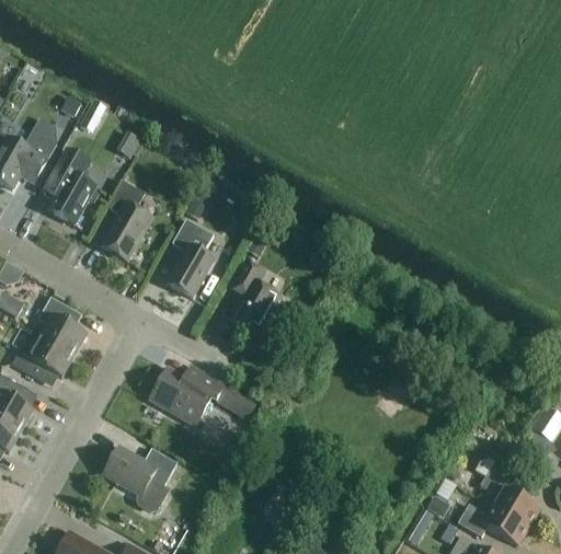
[(75,116),(82,101),(68,93),(60,108),(75,116)]
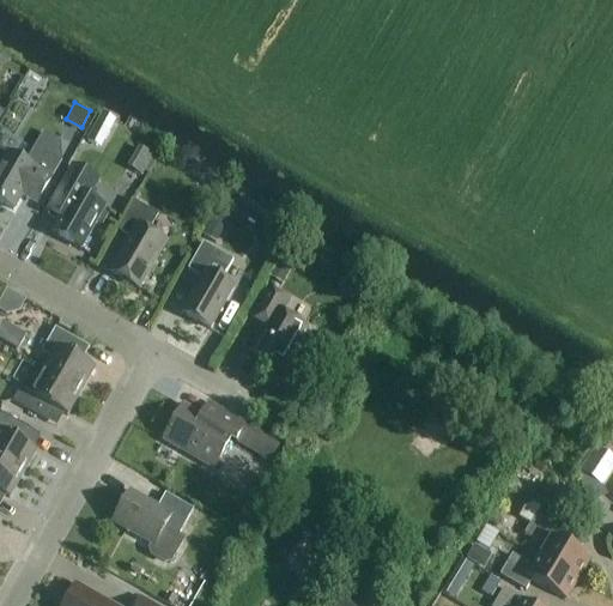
[(102,143),(110,126),(96,117),(87,135),(102,143)]
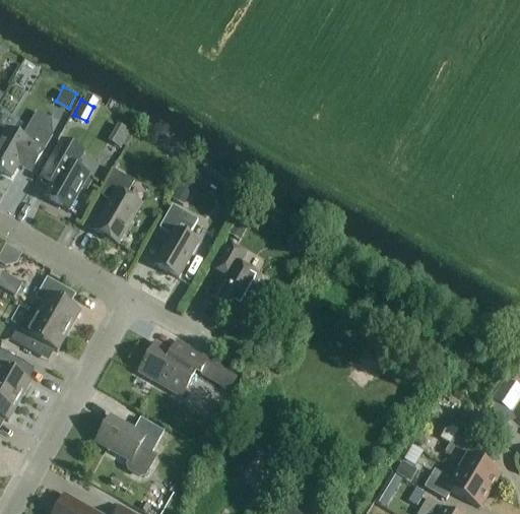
[(37,108),(22,133),(6,124),(0,134),(0,167),(2,169),(2,168),(12,174),(20,159),(33,167),(53,132),(51,116),(37,108)]
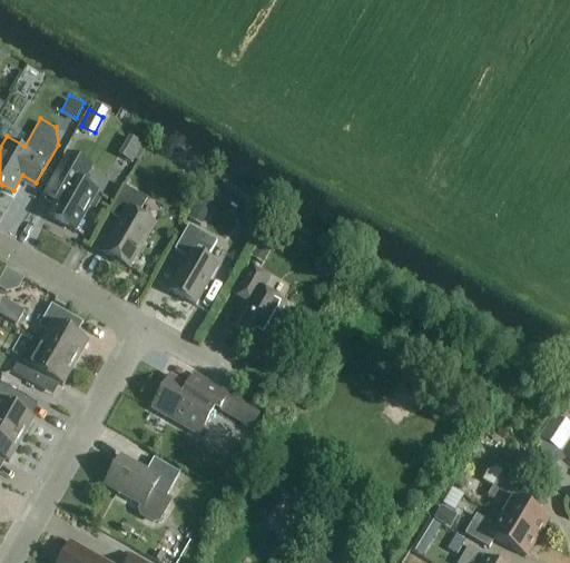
[(69,149),(51,179),(43,193),(46,197),(55,203),(49,211),(76,226),(90,199),(97,203),(102,191),(98,188),(99,188),(82,179),(91,161),(69,149)]
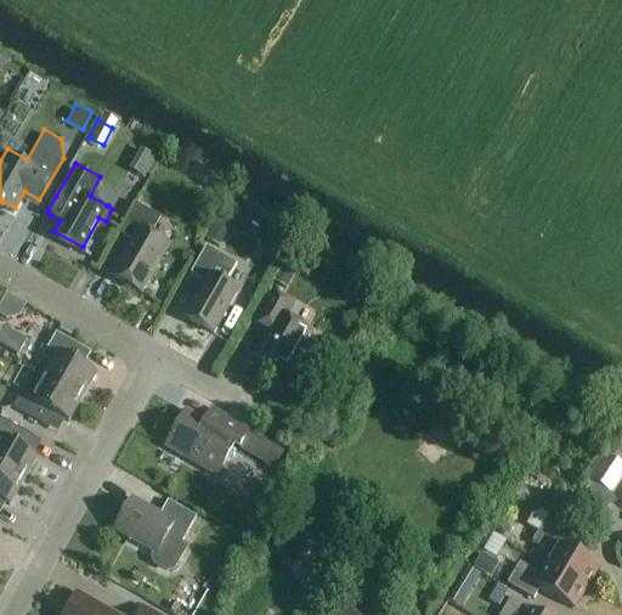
[(119,229),(131,235),(112,270),(141,287),(169,240),(151,229),(160,213),(136,199),(119,229)]
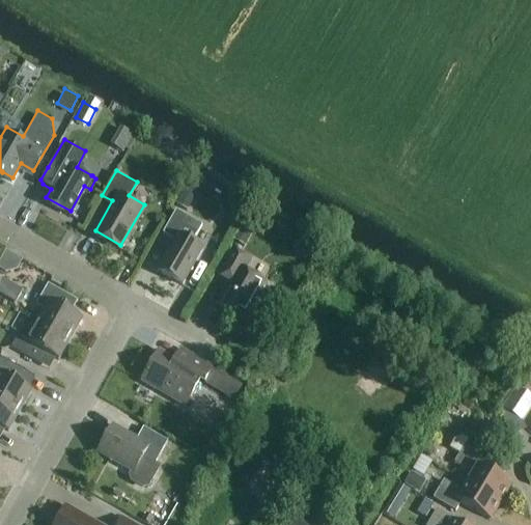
[(190,173),(175,199),(188,206),(202,181),(190,173)]
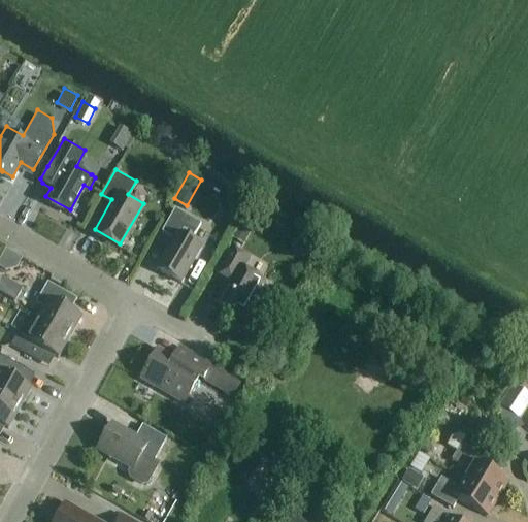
[(192,236),(201,219),(175,204),(162,227),(174,233),(157,264),(182,279),(202,242),(192,236)]
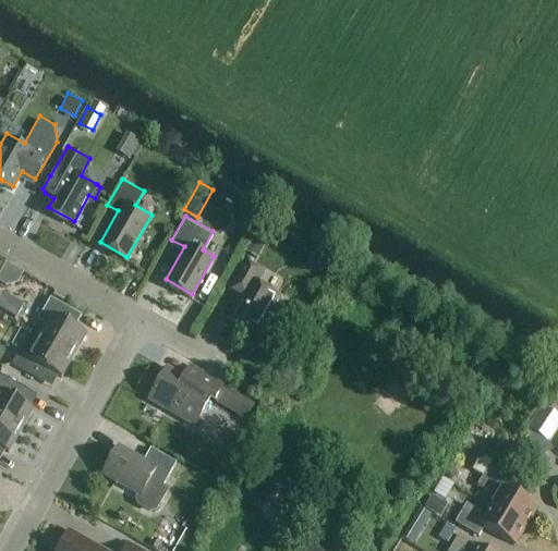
[(253,256),(266,231),(256,225),(242,250),(253,256)]
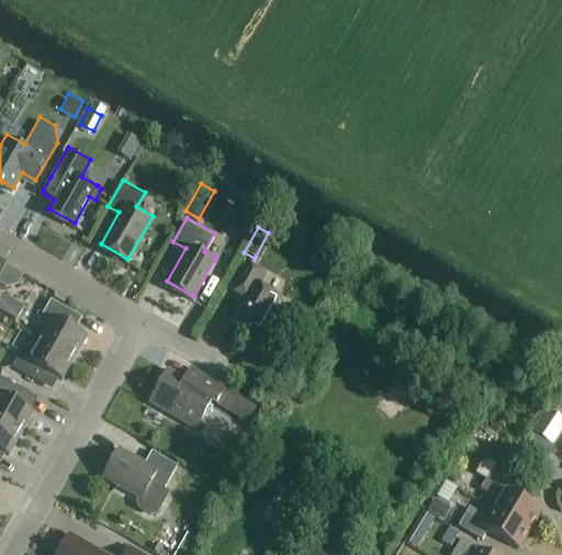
[(258,333),(281,294),(258,282),(266,270),(246,259),(231,285),(244,293),(229,317),(258,333)]
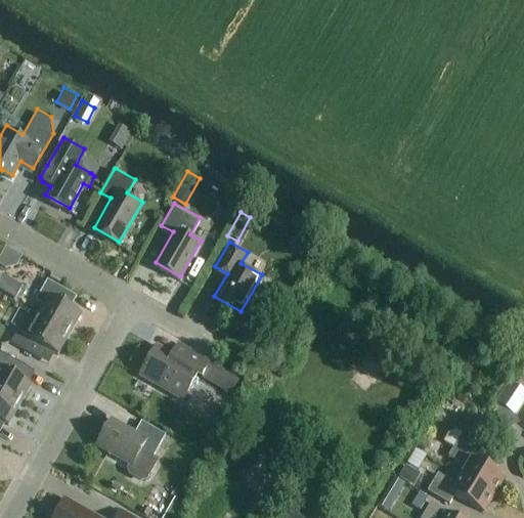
[(0,253),(0,260),(6,264),(16,262),(23,252),(6,243),(0,253)]
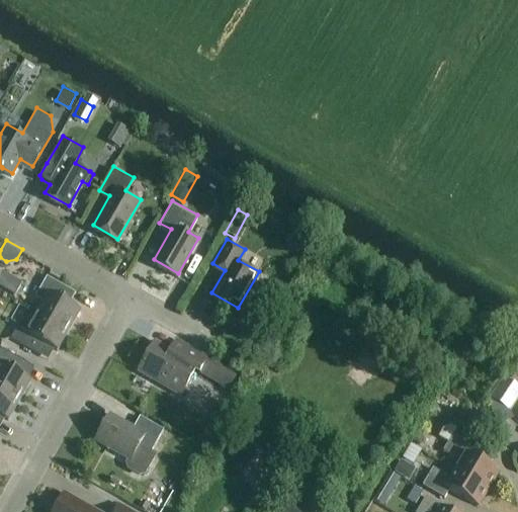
[(11,272),(1,267),(0,268),(0,281),(4,284),(11,272)]
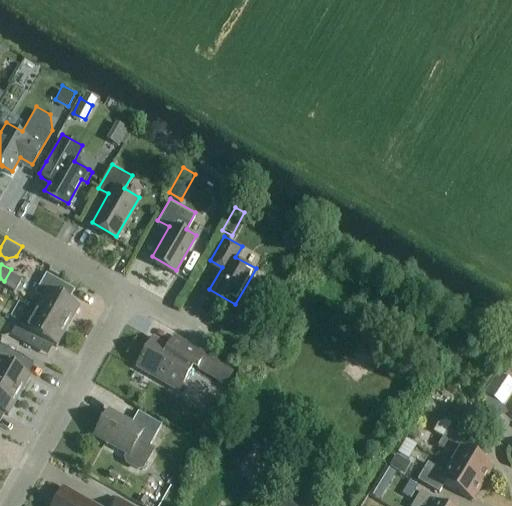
[(46,269),(35,289),(42,293),(36,304),(68,322),(79,302),(69,296),(75,286),(46,269)]
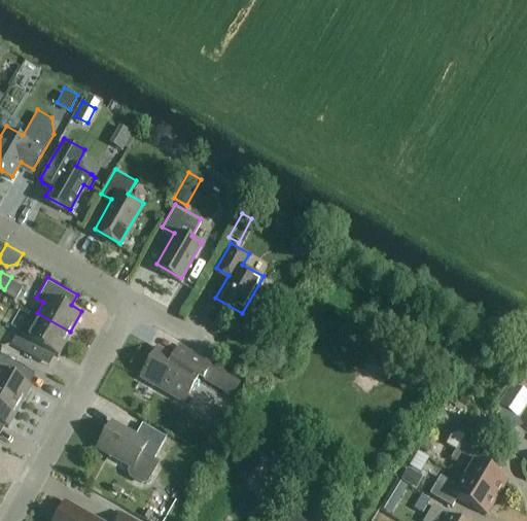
[(18,328),(11,340),(41,357),(47,346),(59,352),(70,332),(37,313),(30,309),(18,328)]
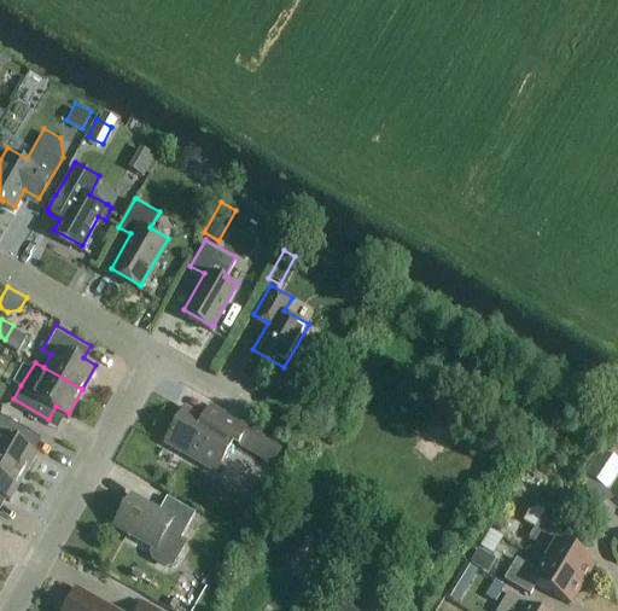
[(284,442),(210,400),(204,412),(185,401),(163,438),(216,469),(232,441),(238,443),(239,441),(273,460),(284,442)]
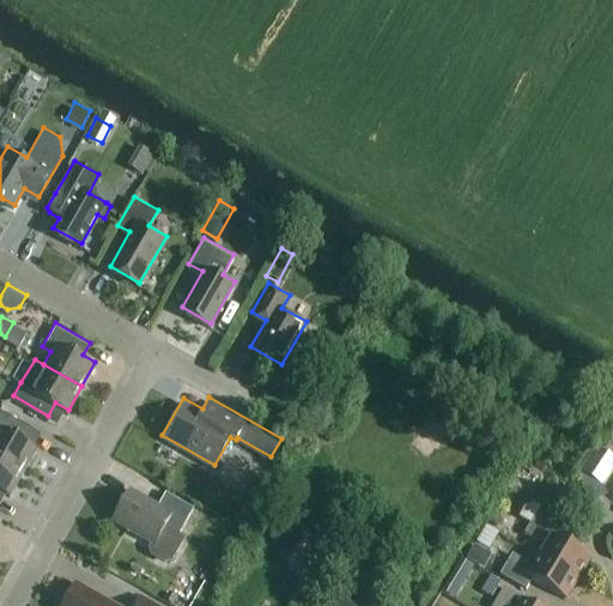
[(0,455),(23,468),(37,444),(24,437),(31,425),(1,407),(0,408),(0,455)]
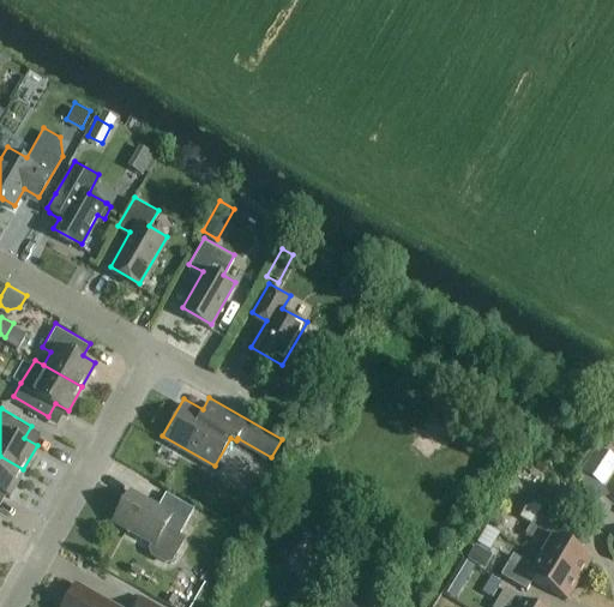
[(603,482),(613,466),(613,454),(596,442),(579,466),(578,464),(576,466),(590,497),(608,491),(603,482)]
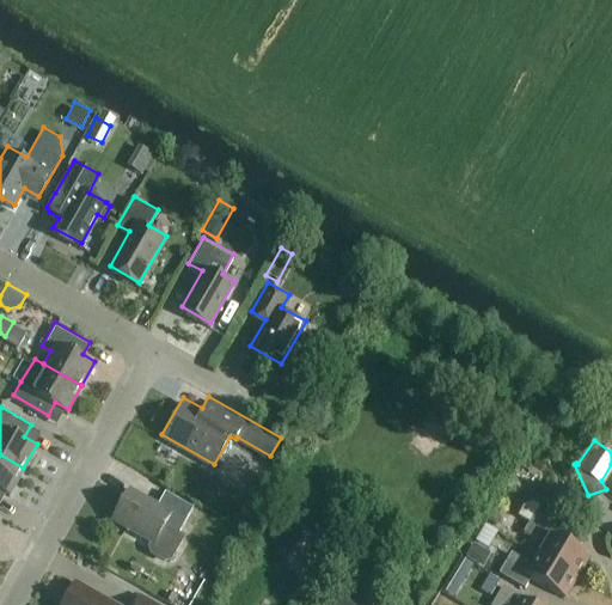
[(0,486),(10,492),(23,468),(0,454),(0,486)]
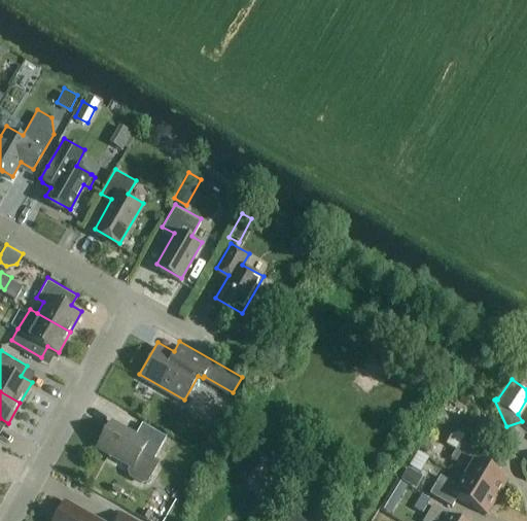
[(503,432),(497,417),(482,424),(488,440),(503,432)]
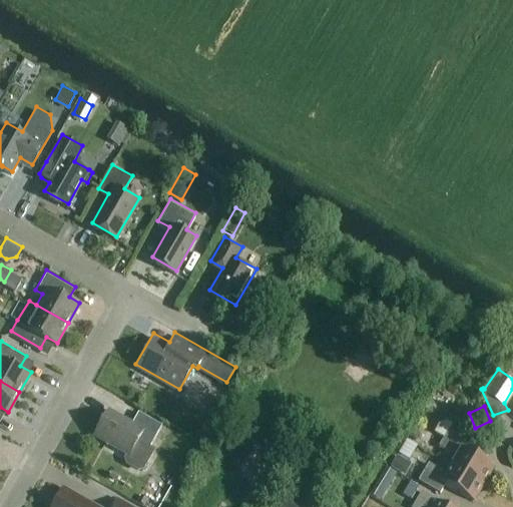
[(109,407),(94,433),(126,451),(123,456),(125,463),(135,469),(142,467),(153,447),(149,444),(162,422),(139,409),(133,420),(109,407)]
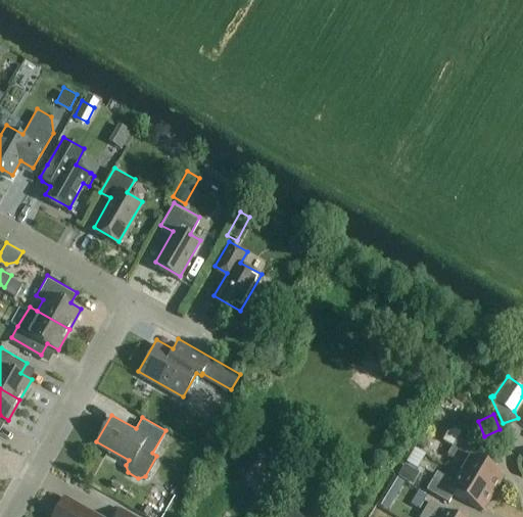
[(479,447),(458,433),(461,429),(456,426),(448,428),(443,437),(453,442),(447,451),(464,460),(458,469),(493,490),(504,472),(474,455),(479,447)]
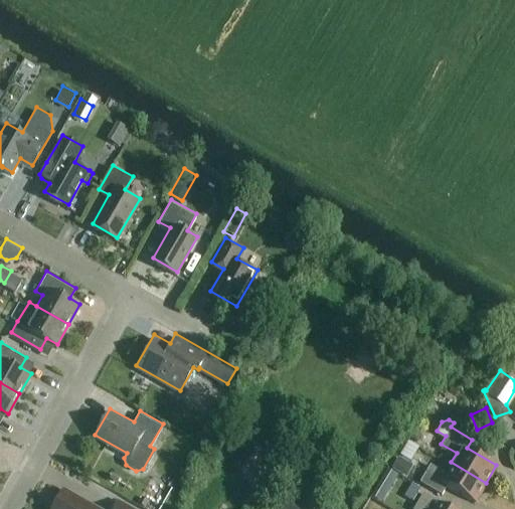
[(412,423),(407,433),(417,439),(420,433),(418,426),(412,423)]
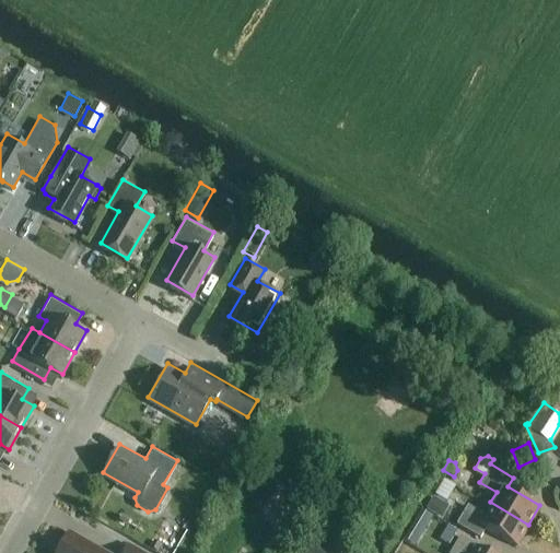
[(398,496),(410,505),(422,490),(409,481),(398,496)]
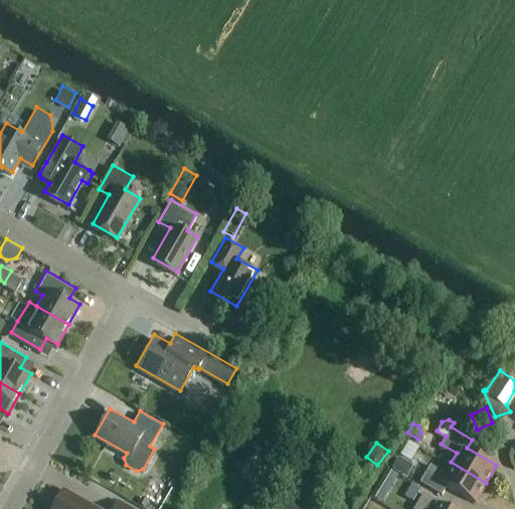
[(413,462),(398,453),(391,465),(405,474),(413,462)]
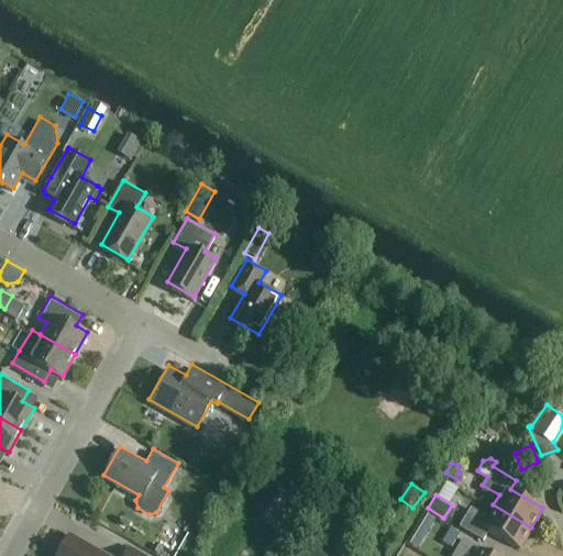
[(531,527),(493,504),(487,514),(470,504),(459,523),(483,536),(488,527),(520,546),(531,527)]
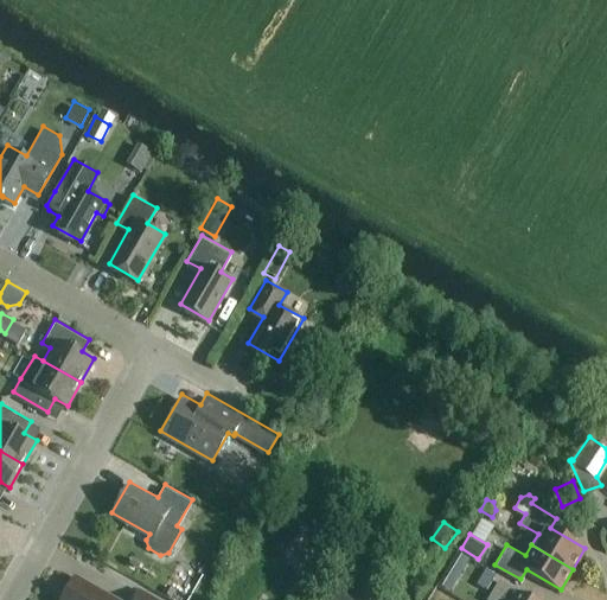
[(480,573),(475,581),(485,587),(490,579),(480,573)]
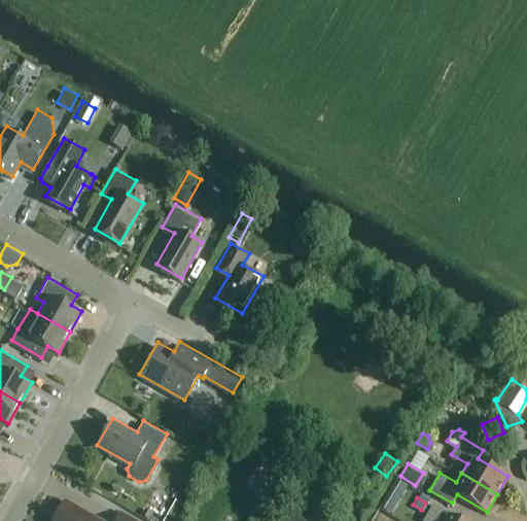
[(103,520),(104,520),(66,499),(54,520),(103,520)]
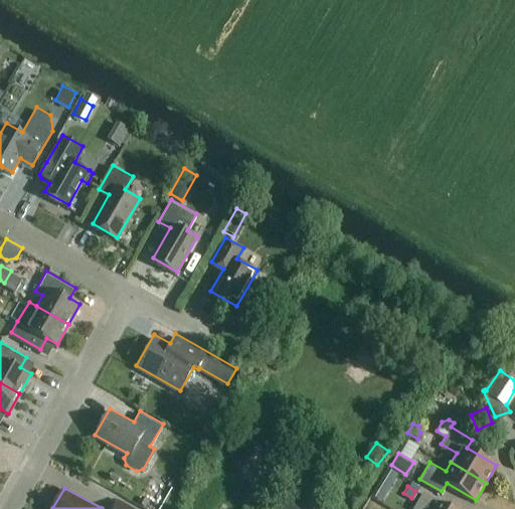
[(423,490),(413,507),(416,508),(456,508),(445,502),(423,490)]
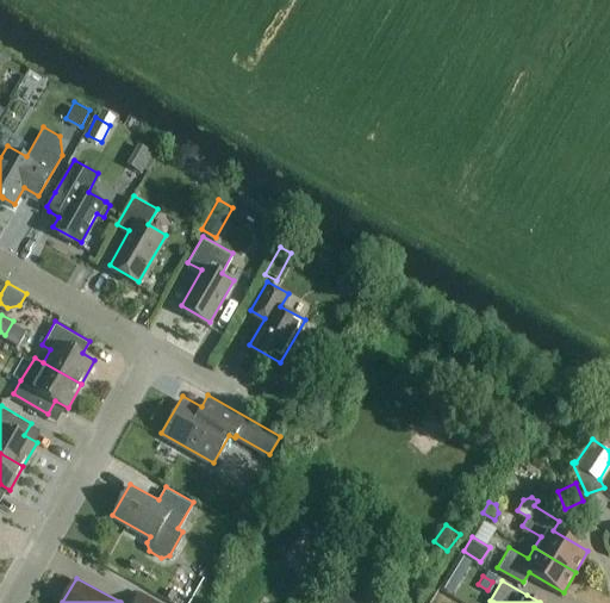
[(161,602),(141,590),(132,602),(161,602)]
